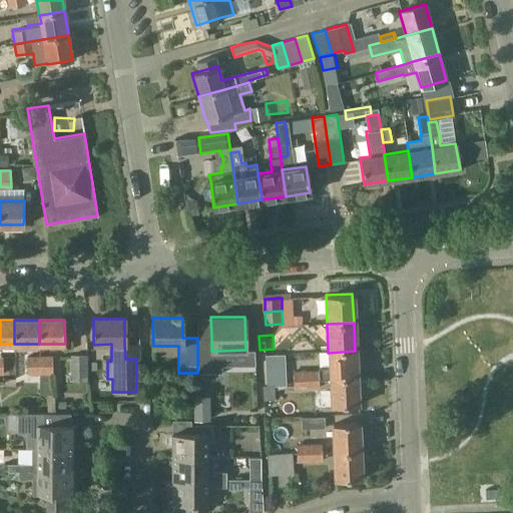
[(197,338),(197,373),(221,373),(220,351),(211,351),(211,338),(197,338)]
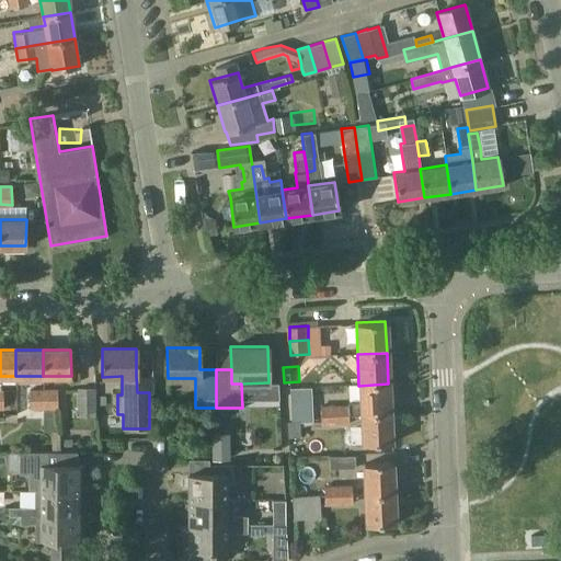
[(352,414),(361,414),(389,412),(388,384),(358,386),(359,401),(351,401),(352,414)]
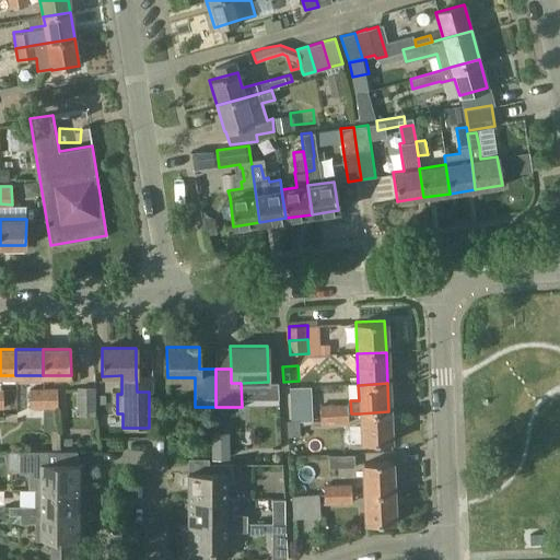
[(79,417),(97,417),(96,386),(79,386),(79,417)]
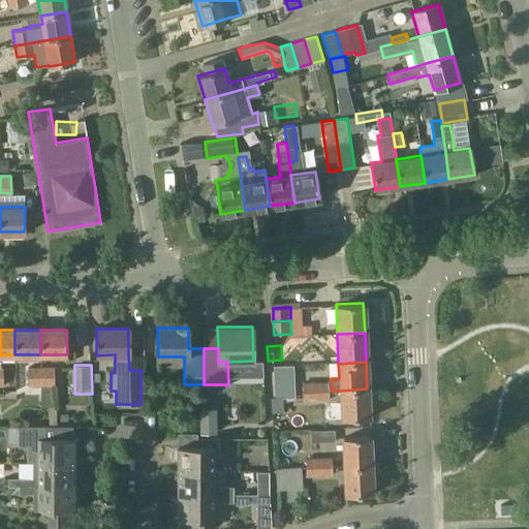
[(40,386),(40,368),(28,368),(27,386),(40,386)]
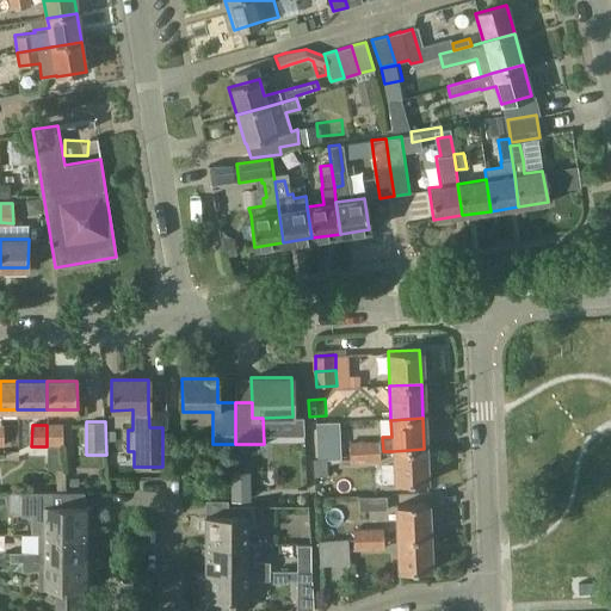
[(47,446),(62,446),(62,425),(47,425),(47,446)]
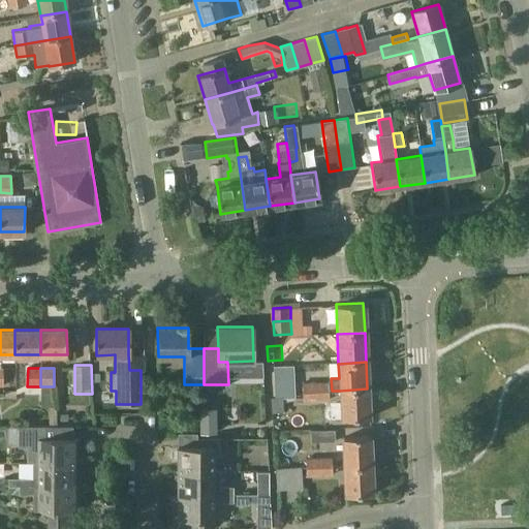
[(294,398),(293,381),(284,382),(273,382),(274,399),(294,398)]
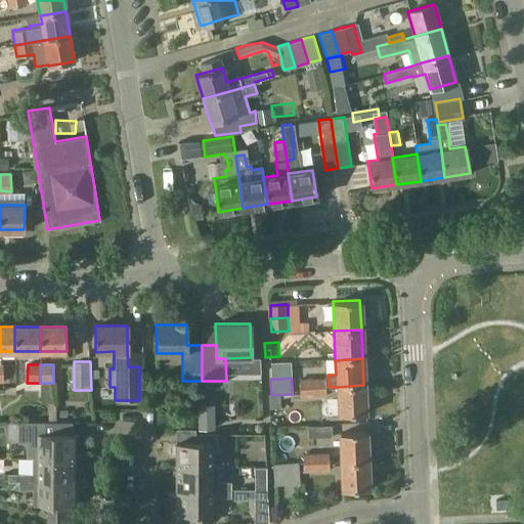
[(300,378),(300,398),(313,398),(312,378),(300,378)]
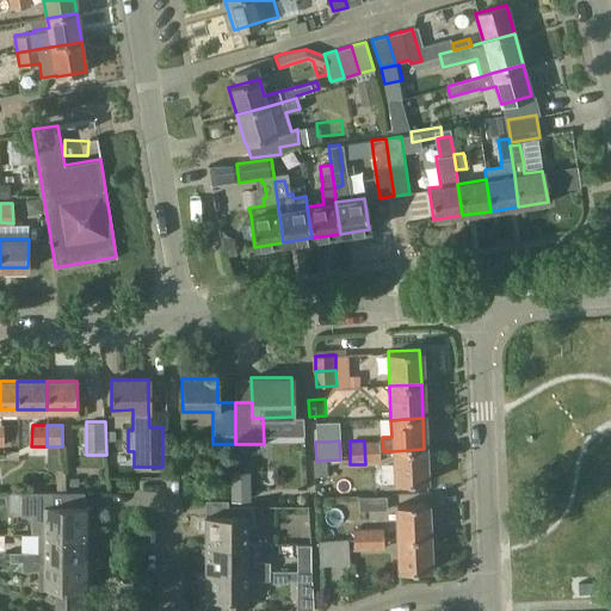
[(382,440),(364,440),(365,464),(382,464),(382,440)]
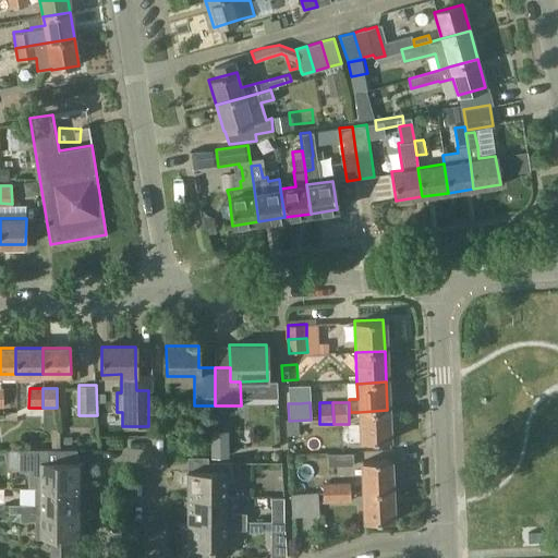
[(57,408),(43,408),(44,431),(56,431),(57,408)]
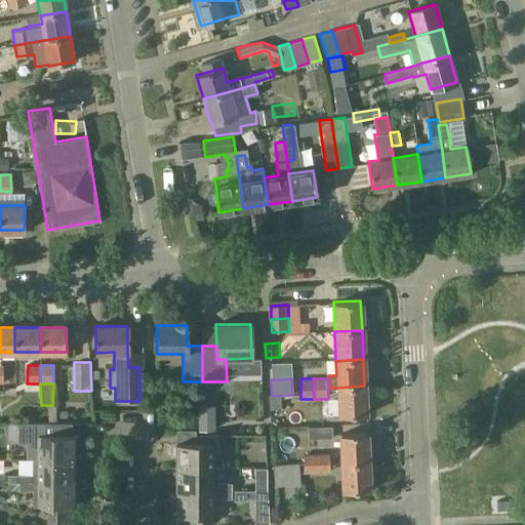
[(364,386),(337,388),(338,414),(366,413),(364,386)]
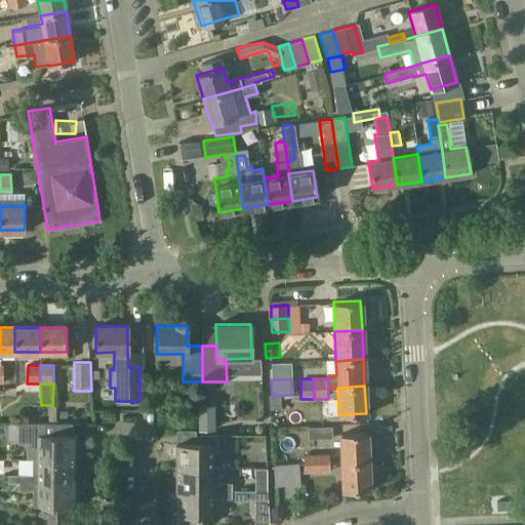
[(216,406),(215,406),(201,406),(201,431),(216,431),(216,406)]
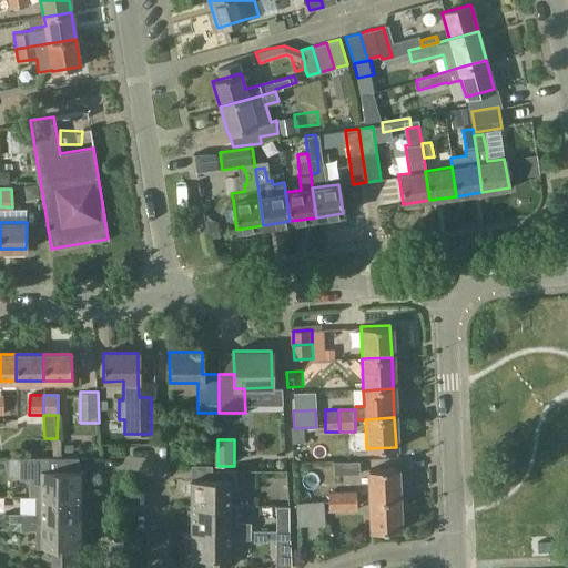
[(33,479),(33,495),(78,496),(78,486),(83,486),(83,470),(43,470),(43,457),(19,456),(19,479),(33,479)]
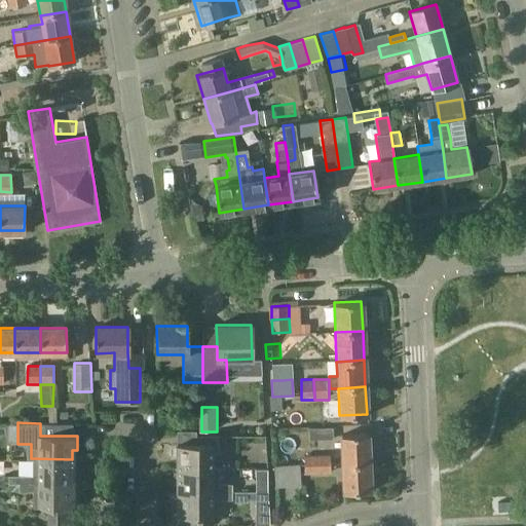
[(314,428),(315,441),(335,440),(335,427),(314,428)]
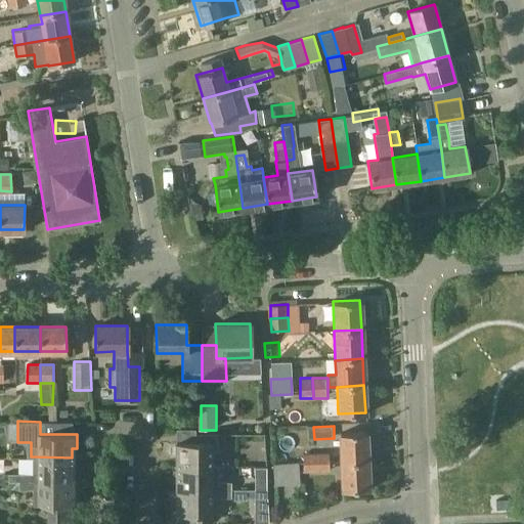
[(174,441),(174,466),(210,466),(210,451),(217,451),(217,435),(195,435),(195,429),(176,430),(176,441),(174,441)]
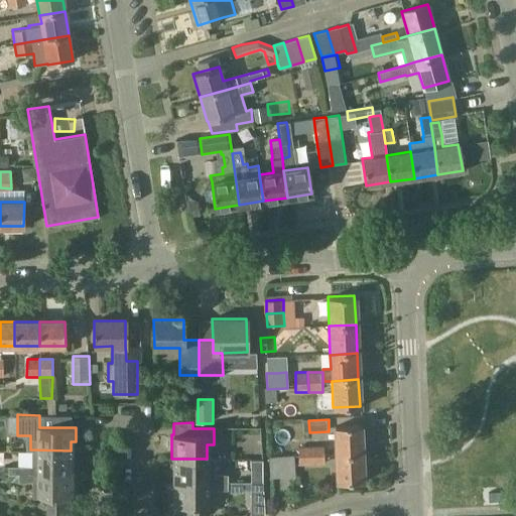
[(335,454),(361,453),(360,424),(334,425),(335,454)]
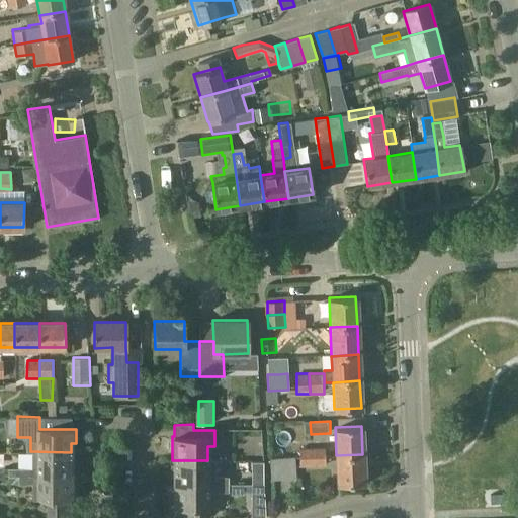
[(301,467),(315,466),(314,448),(300,449),(301,467)]
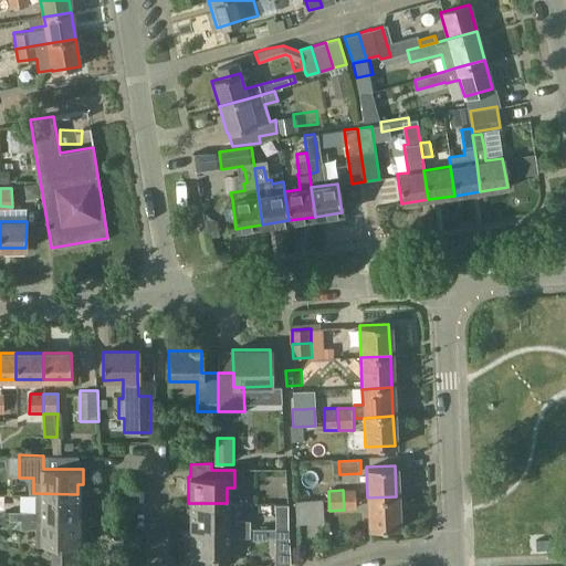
[(357,490),(343,490),(344,510),(357,510),(357,490)]
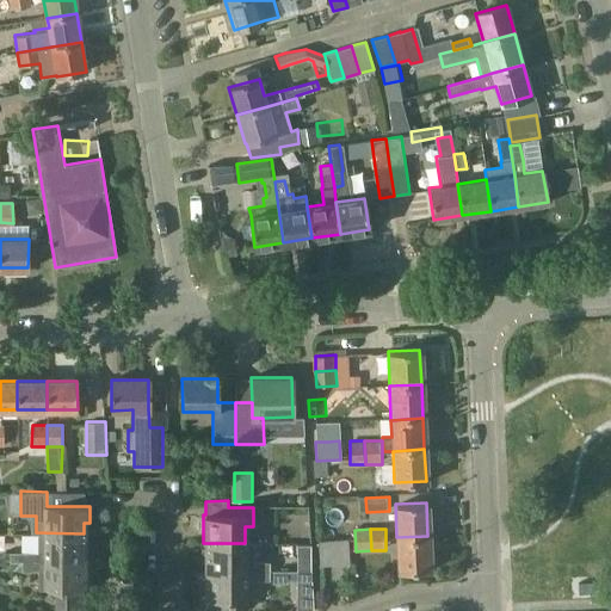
[(7,560),(19,560),(36,561),(84,561),(84,534),(36,532),(36,550),(7,551),(7,560)]
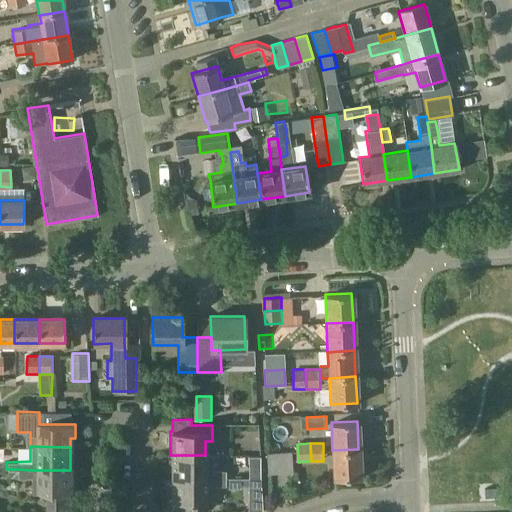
[(358,449),(332,450),(334,478),(359,477),(358,449)]
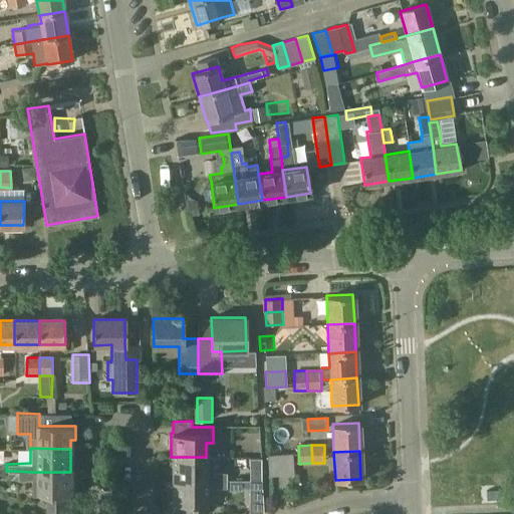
[(264,452),(263,473),(287,473),(287,453),(264,452)]
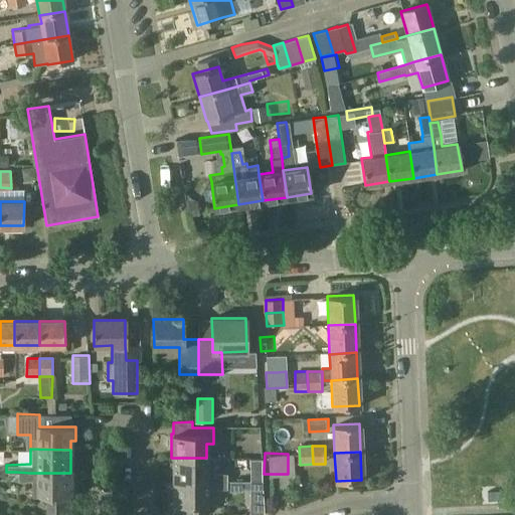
[(206,481),(225,481),(225,473),(216,473),(216,458),(206,458),(171,458),(171,481),(206,481)]
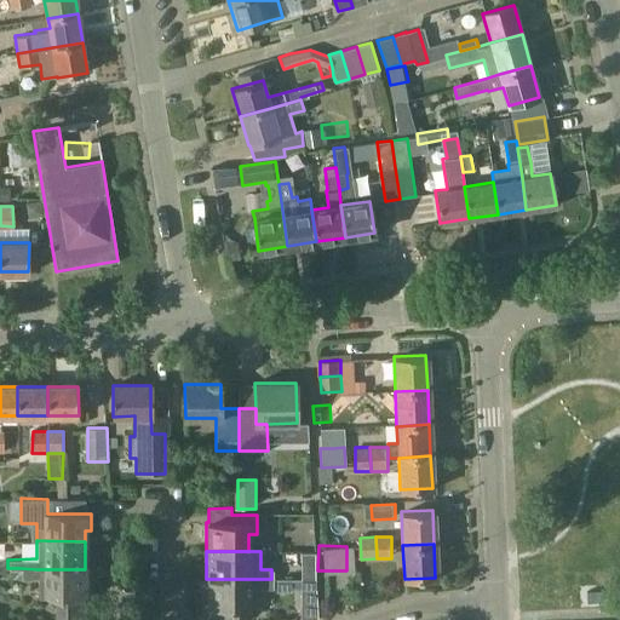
[(299,578),(314,579),(313,551),(299,552),(299,578)]
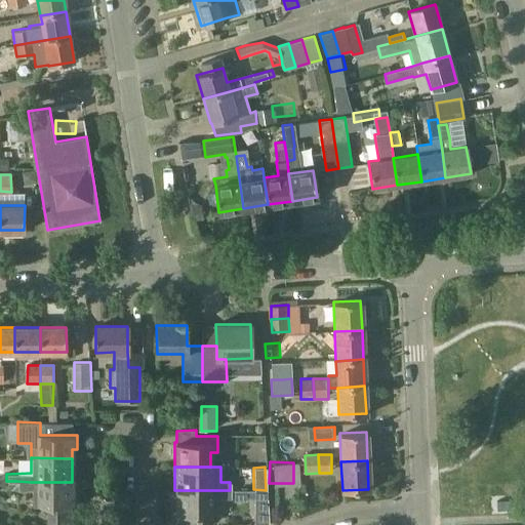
[(76,482),(72,482),(31,482),(16,481),(17,489),(31,489),(31,506),(46,507),(46,517),(75,517),(75,505),(72,505),(72,495),(76,495),(76,482)]
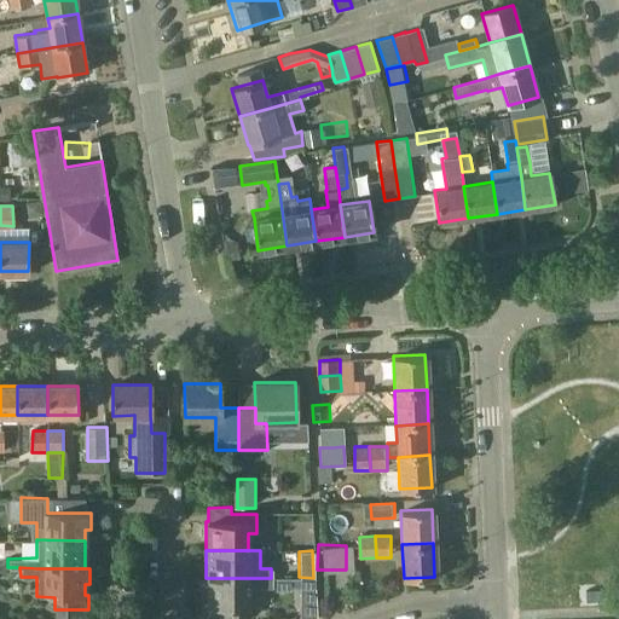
[(298,618),(301,618),(314,618),(313,578),(299,577),(271,578),(248,578),(206,578),(206,594),(200,594),(200,615),(248,615),(248,605),(253,605),(253,586),(271,586),(299,586),(298,618)]
